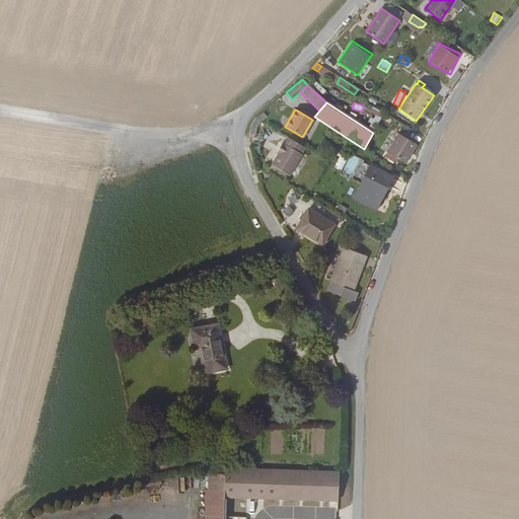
[(314,118),(301,109),(299,112),(312,120),(314,118)]
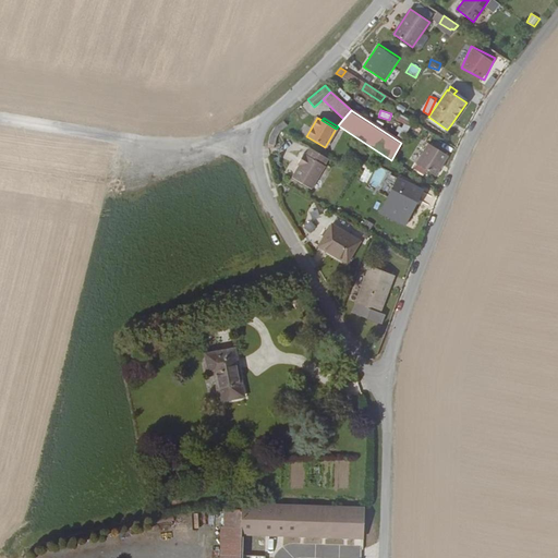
[(280,131),(287,125),(282,120),(275,128),(280,131)]
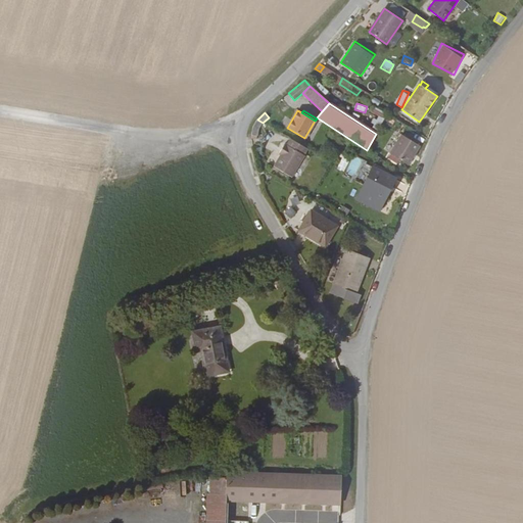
[(251,135),(256,136),(258,129),(263,123),(257,120),(252,127),(251,135)]
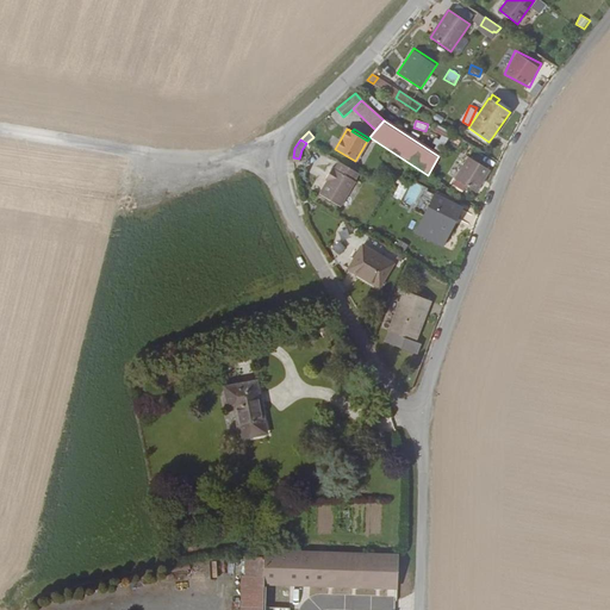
[(316,165),(310,162),(306,173),(324,179),(331,159),(319,155),(316,165)]
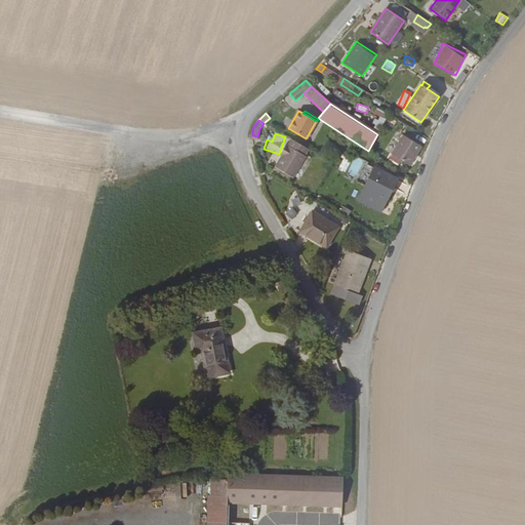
[(403,135),(391,154),(409,165),(421,147),(403,135)]
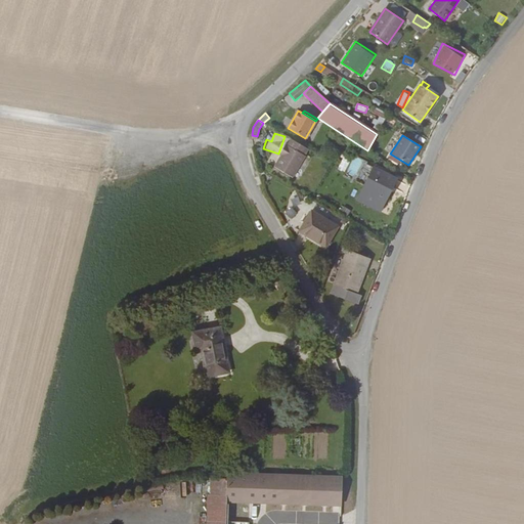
[(287,145),(286,144),(280,151),(282,153),(274,167),(292,177),(305,156),(304,155),(308,148),(291,139),(287,145)]
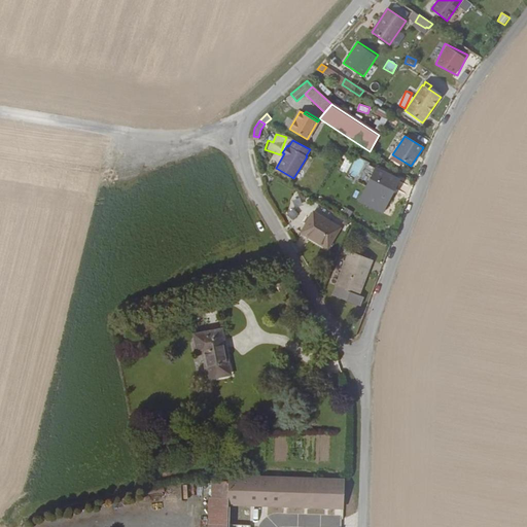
[(348,173),(357,178),(366,162),(356,156),(348,173)]
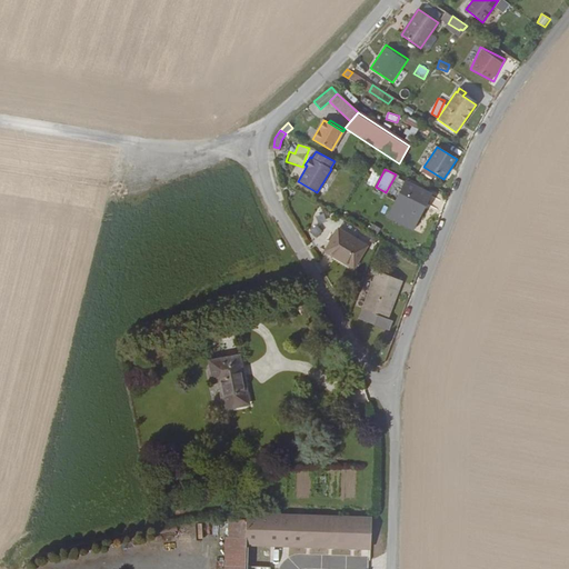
[(405,181),(393,205),(416,216),(427,192),(405,181)]
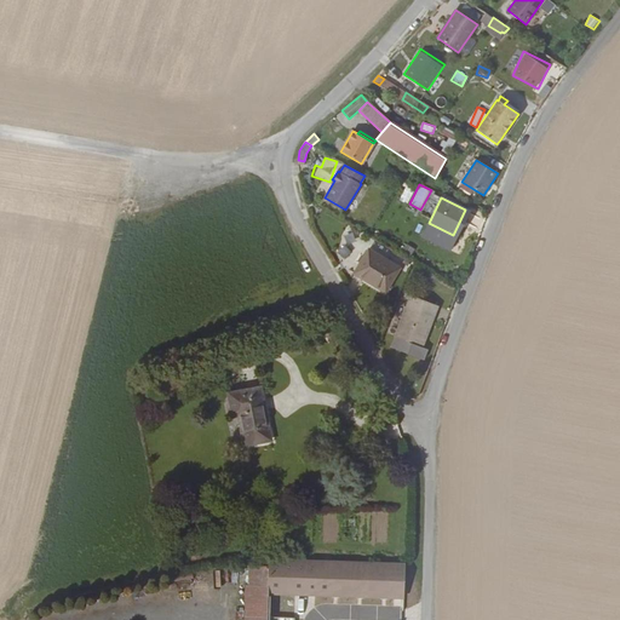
[(368,250),(354,274),(385,292),(400,268),(368,250)]
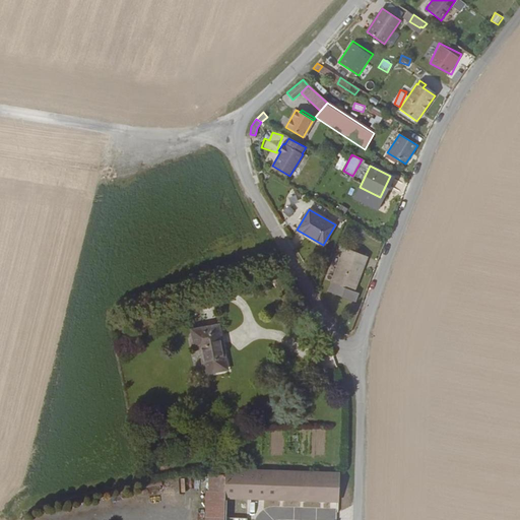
[(331,282),(353,291),(362,270),(358,268),(360,262),(365,264),(367,257),(344,248),(331,282)]
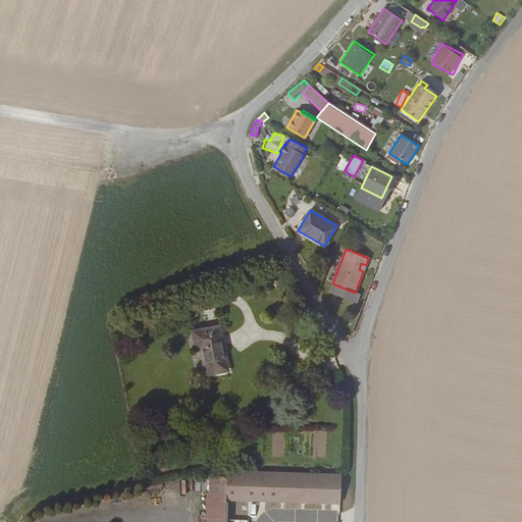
[(329,292),(357,303),(360,294),(355,293),(332,283),(329,292)]
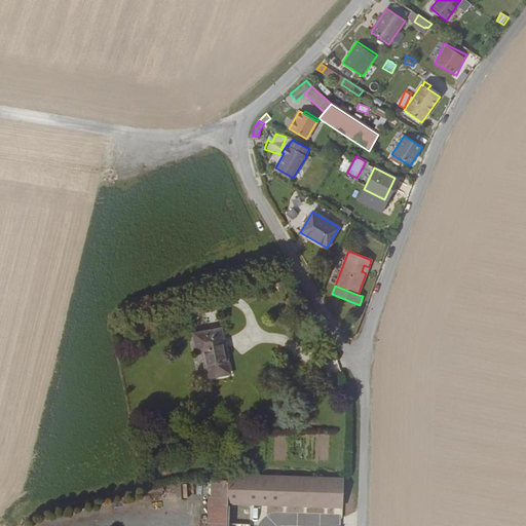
[(208,377),(229,373),(221,329),(193,334),(197,353),(202,352),(208,377)]
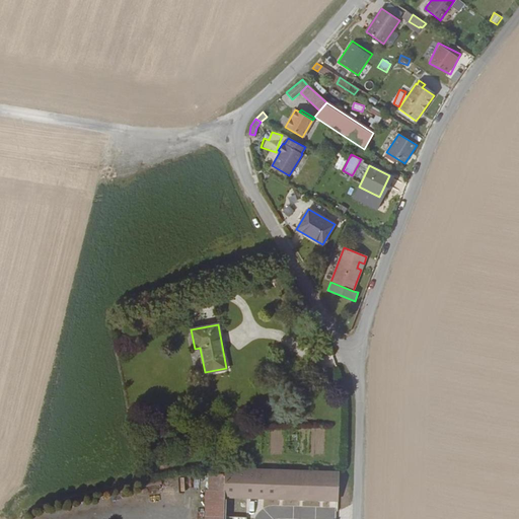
[(288,450),(297,450),(297,434),(287,435),(288,450)]
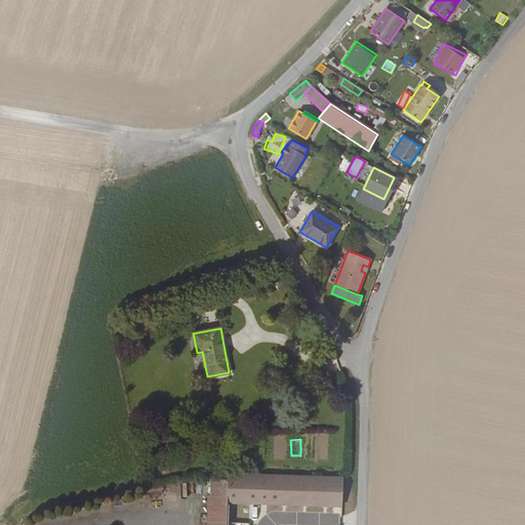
[(236,502),(341,507),(342,478),(227,474),(227,479),(226,502),(236,502)]
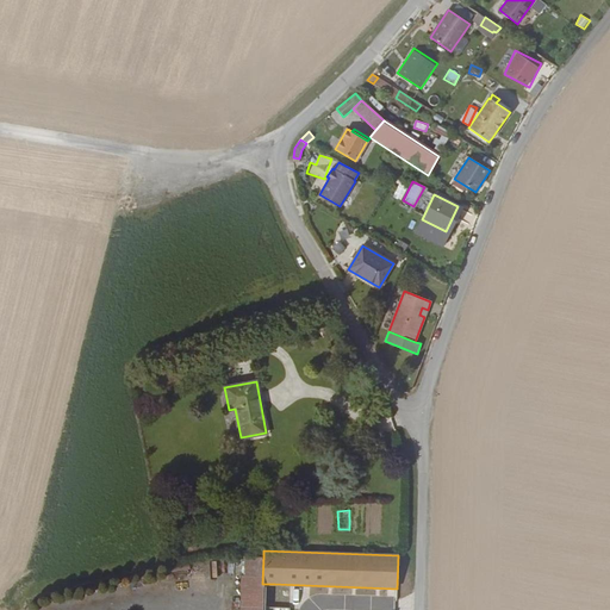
[(242,577),(241,592),(262,592),(262,584),(263,556),(246,556),(244,577),(242,577)]
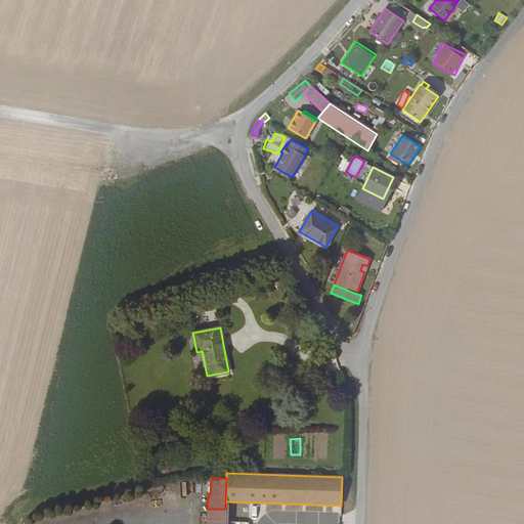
[(225,501),(225,509),(224,523),(234,523),(235,501),(225,501)]
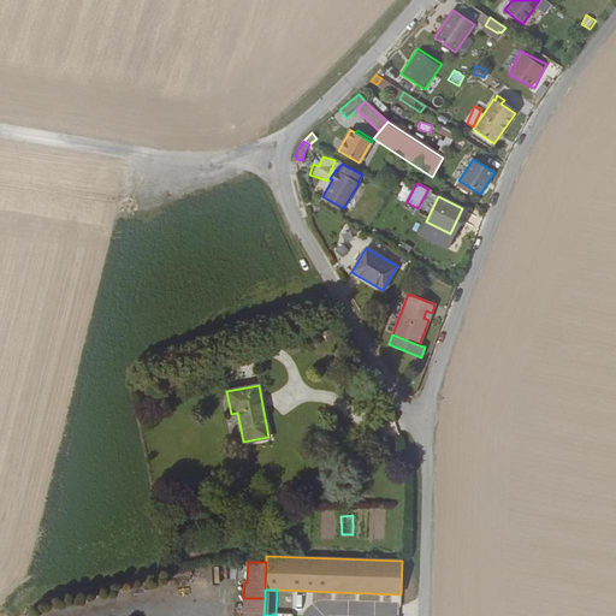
[(242,615),(264,615),(265,598),(243,598),(242,615)]
